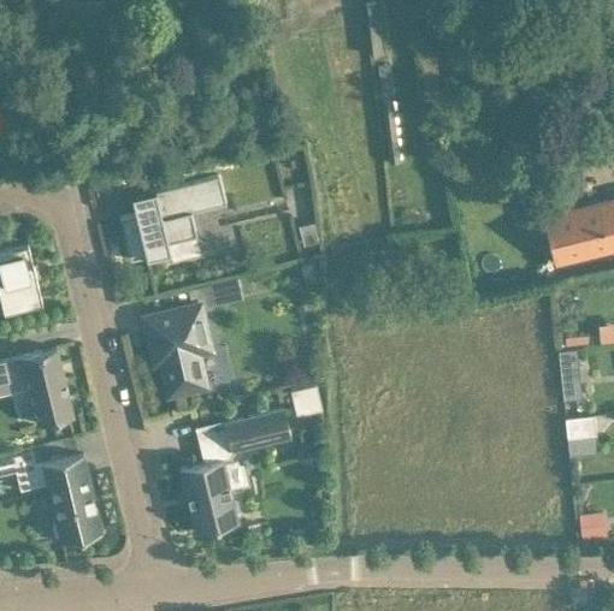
[(378,5),(369,6),(375,59),(384,57),(378,5)]
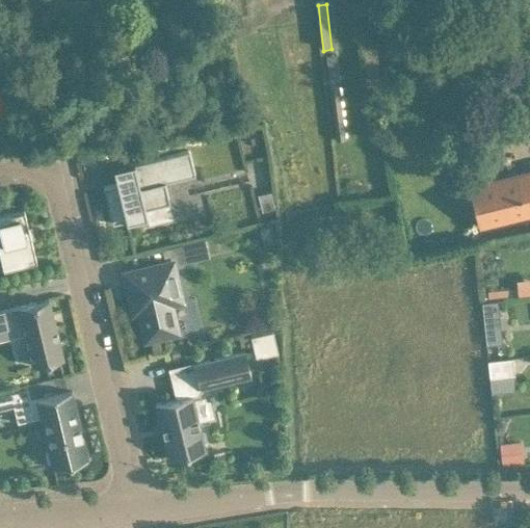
[(378,49),(365,50),(366,81),(379,80),(378,49)]
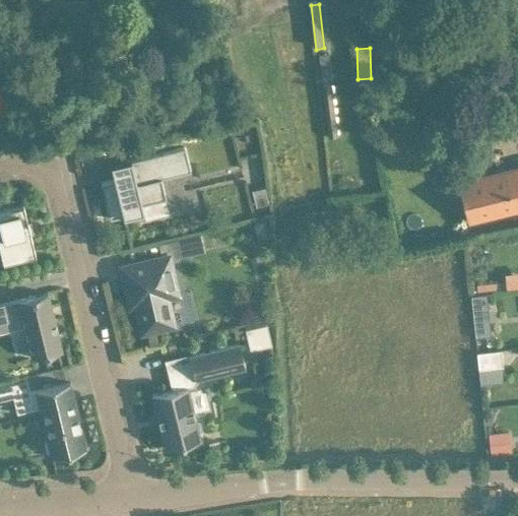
[(328,58),(318,59),(321,84),(331,82),(328,58)]
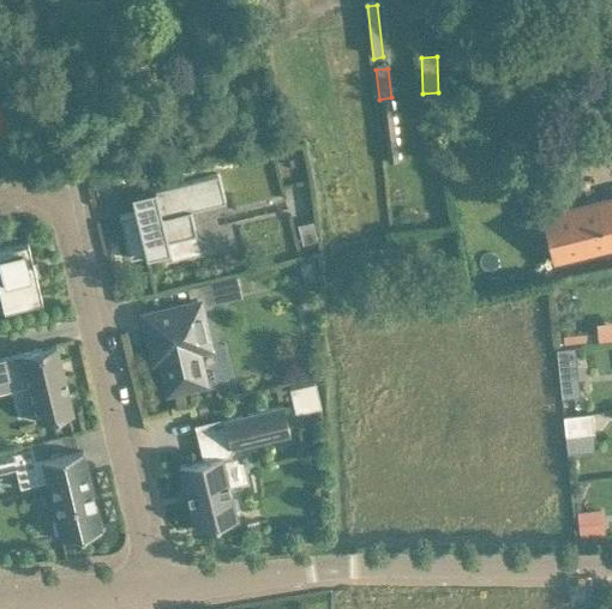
[(394,101),(383,103),(391,162),(402,161),(394,101)]
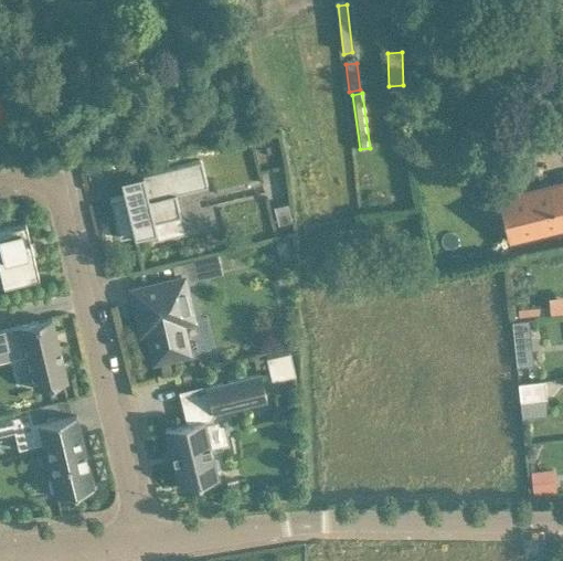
[(181,134),(172,135),(173,144),(182,143),(181,134)]
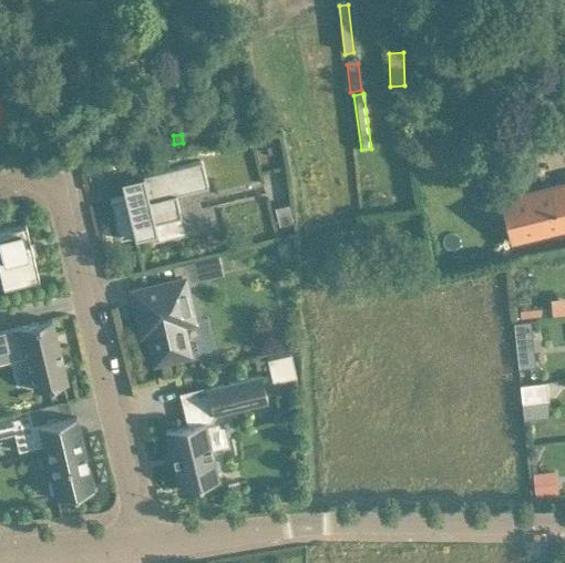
[(204,164),(143,180),(142,178),(120,184),(124,201),(112,203),(122,243),(158,233),(156,226),(183,219),(177,198),(209,191),(204,164)]
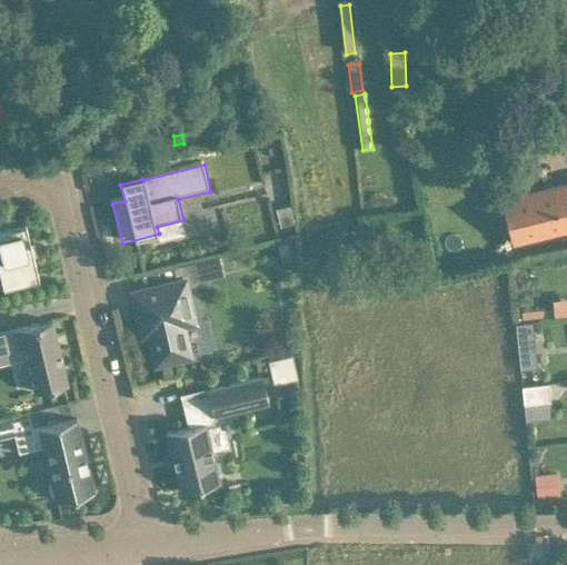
[(566,186),(503,201),(514,246),(566,233),(566,186)]
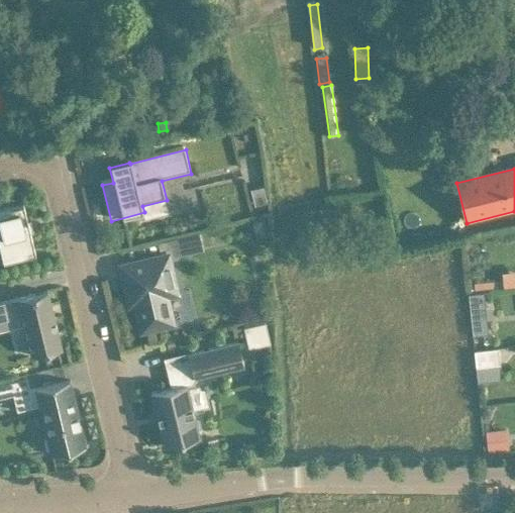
[(251,192),(255,209),(269,206),(265,189),(251,192)]
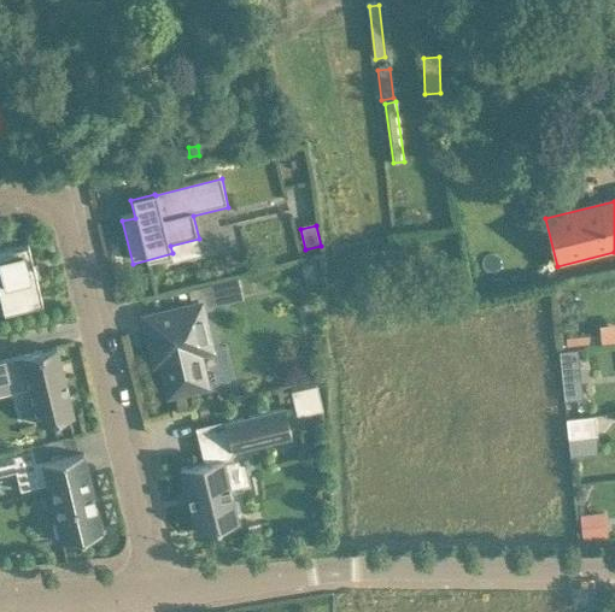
[(0,293),(5,315),(44,305),(37,278),(41,277),(37,263),(34,264),(29,246),(0,253),(0,293)]
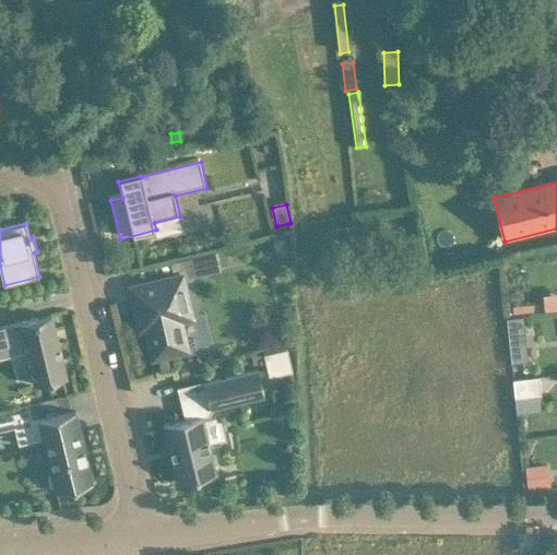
[(155,361),(188,353),(181,326),(197,322),(186,278),(132,291),(142,332),(147,331),(155,361)]
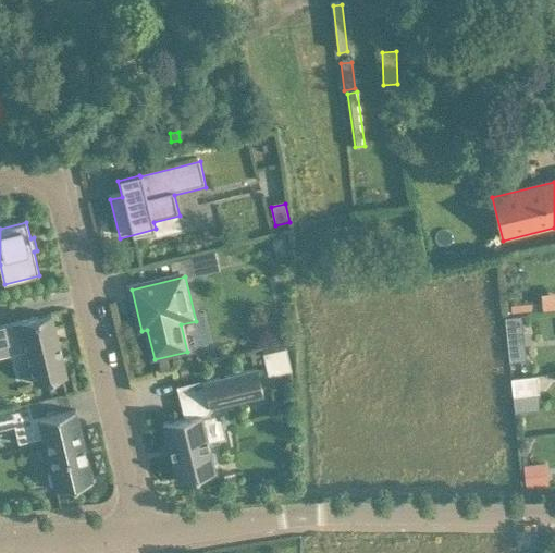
[(554,293),(539,295),(541,314),(554,310),(554,293)]
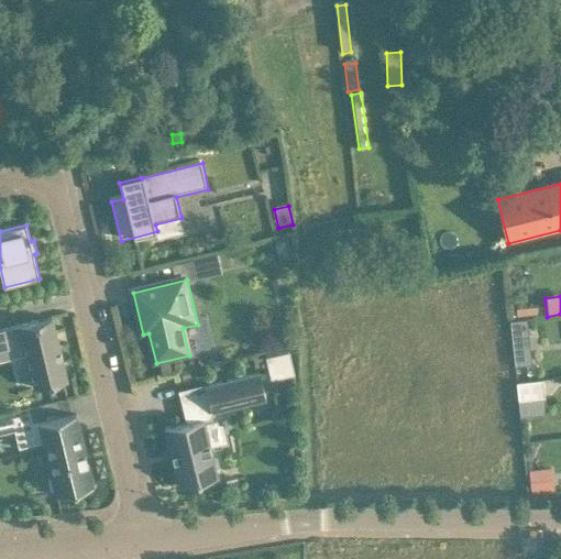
[(54,321),(21,329),(0,333),(0,353),(26,348),(36,392),(68,384),(54,321)]
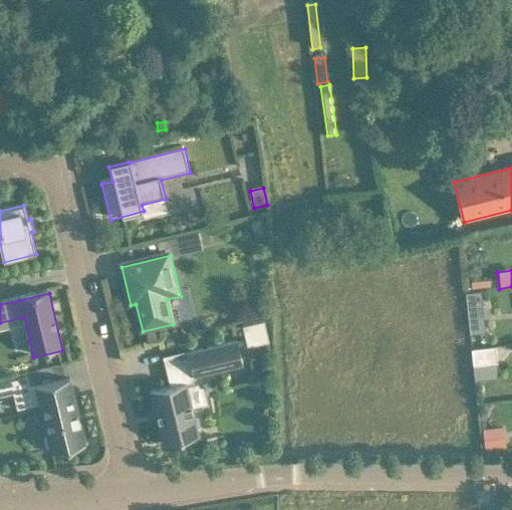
[(482,294),(466,296),(469,316),(484,314),(482,294)]
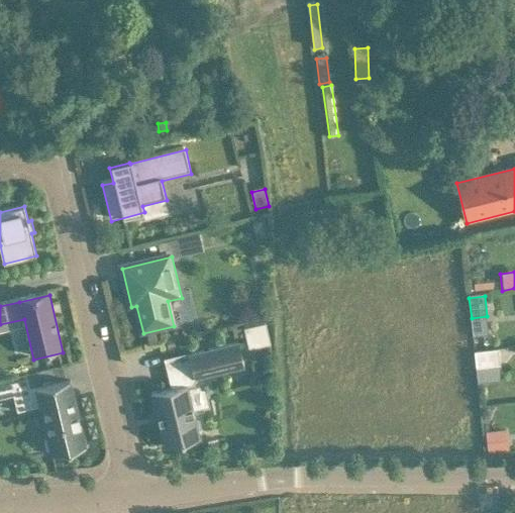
[(267,325),(244,330),(249,351),(272,346),(267,325)]
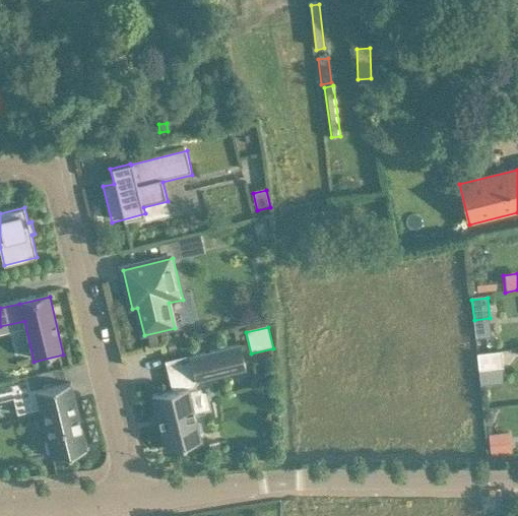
[(173,393),(153,398),(167,452),(202,444),(190,391),(195,390),(199,383),(199,382),(247,371),(241,346),(193,359),(193,357),(166,363),(173,393)]
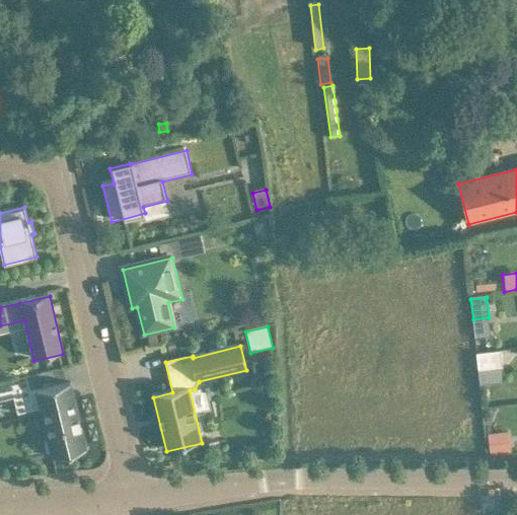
[(501,352),(476,355),(478,370),(503,368),(501,352)]
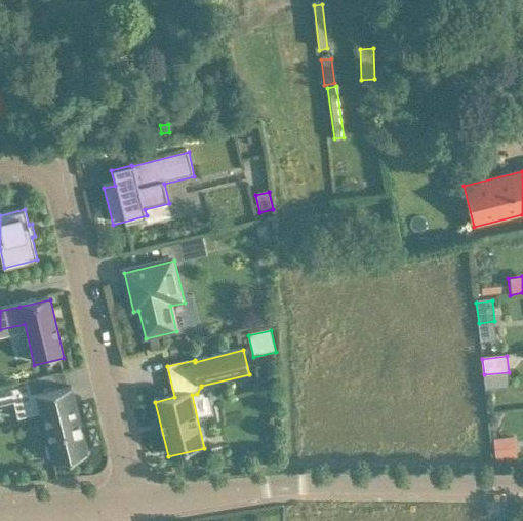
[(29,387),(0,394),(0,406),(32,399),(29,387)]
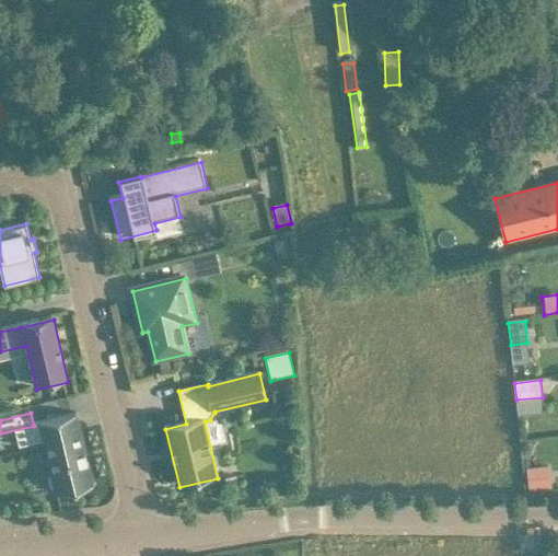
[(78,416),(39,425),(41,426),(53,478),(48,479),(51,491),(56,490),(57,495),(57,497),(94,487),(77,417),(78,417),(78,416)]
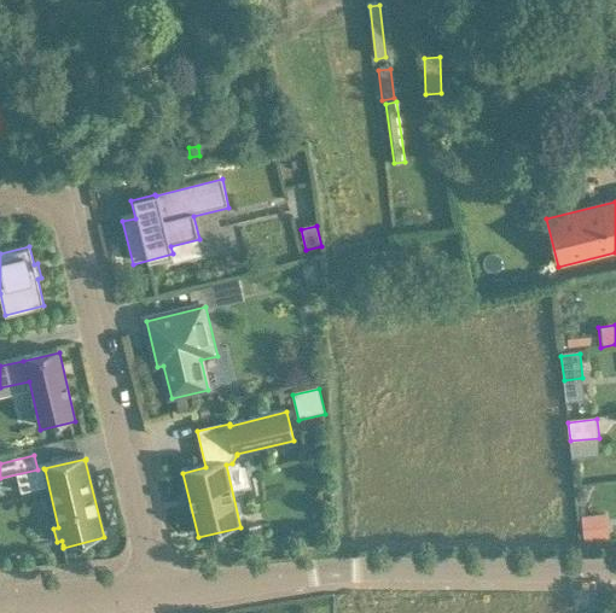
[(609,541),(608,517),(582,519),(585,543),(609,541)]
